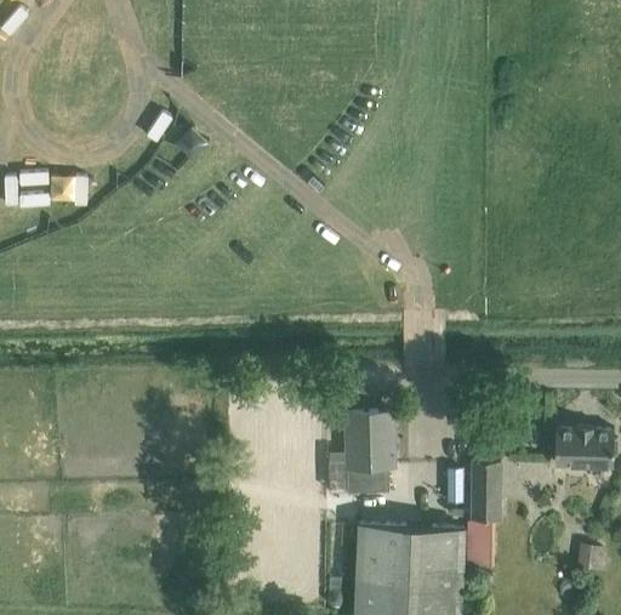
[(346,416),(347,495),(363,495),(363,499),(366,497),(366,494),(389,494),(388,468),(396,468),(394,415),(346,416)]
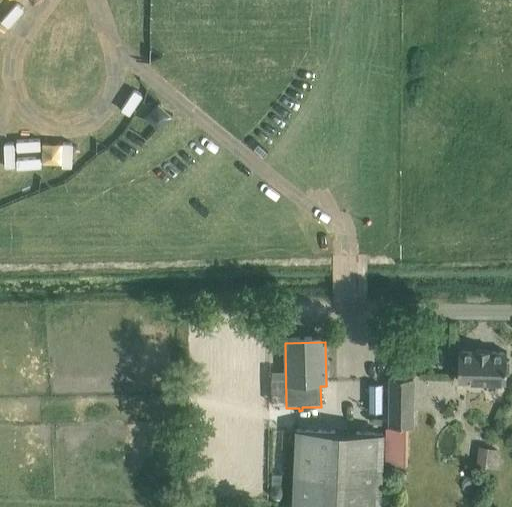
[(476,355),(458,355),(457,385),(486,386),(486,389),(502,389),(502,386),(506,386),(506,378),(509,378),(509,365),(506,365),(507,356),(489,356),(489,354),(476,353),(476,355)]
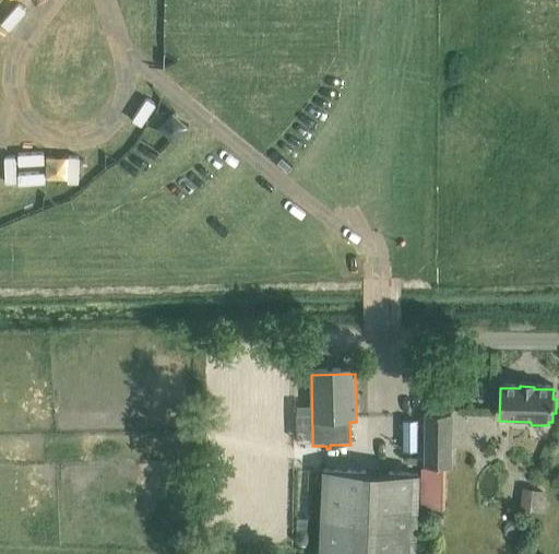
[(426,470),(450,470),(451,417),(426,417),(426,470)]
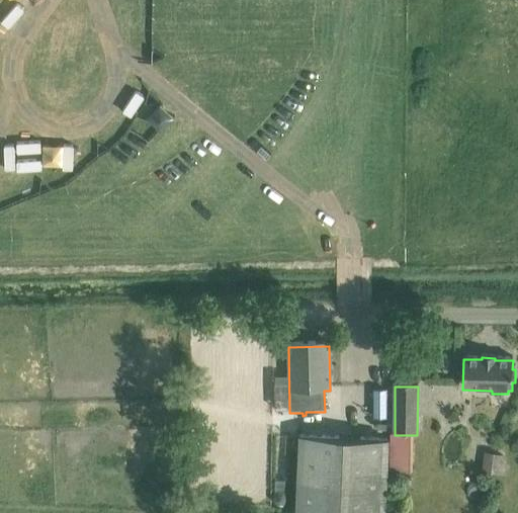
[(384,393),(374,393),(374,421),(385,421),(384,393)]
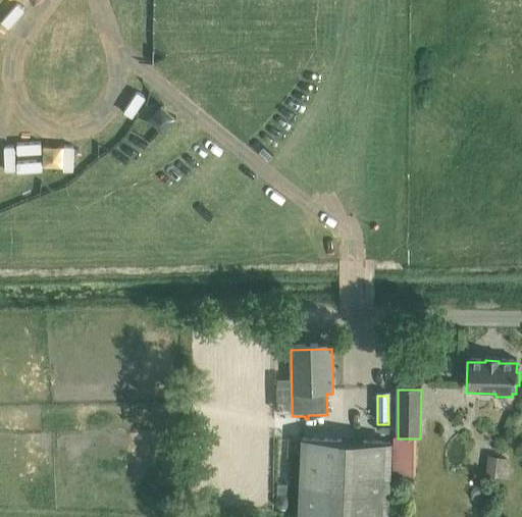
[(302,443),(301,463),(298,516),(387,516),(392,447),(302,443)]
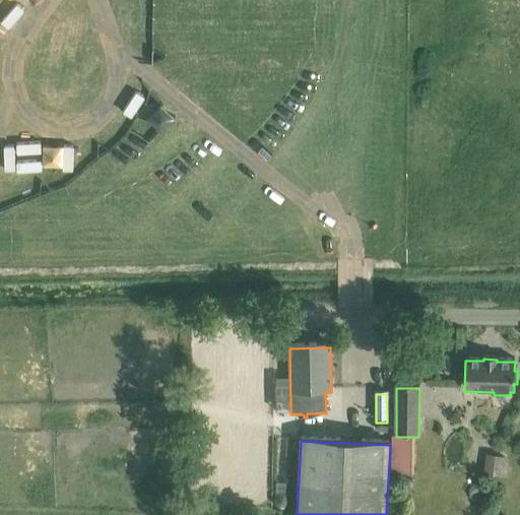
[(276,502),(276,507),(279,510),(284,510),(287,507),(288,502),(284,499),(279,499),(276,502)]
